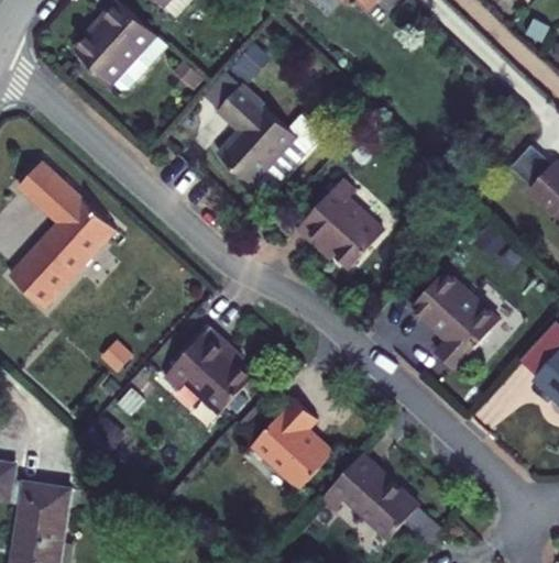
[(339,0),(342,2),(343,0),(357,0),(368,11),(377,0),(339,0)]
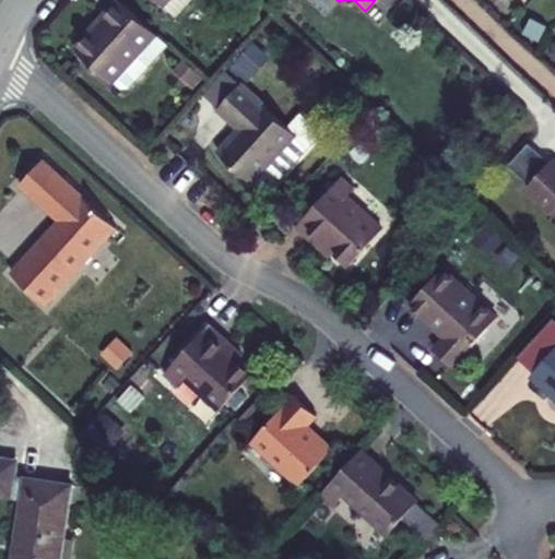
[(151,36),(152,36),(115,2),(72,49),(108,84),(151,36)]
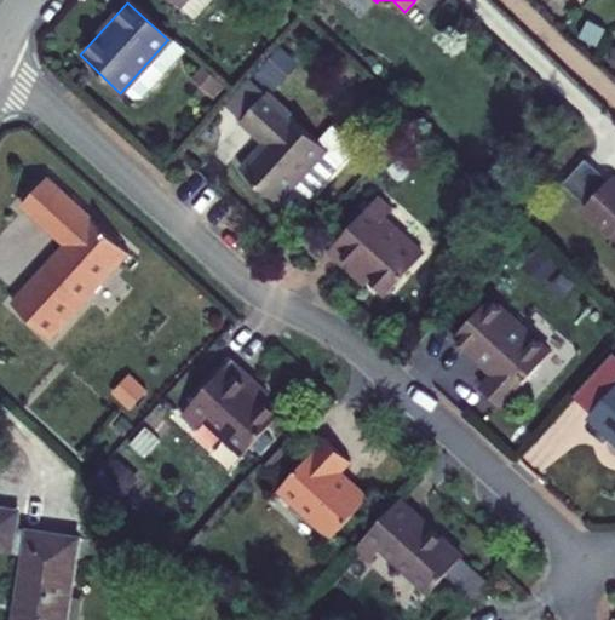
[(289,16),(281,7),(271,19),(280,27),(289,16)]
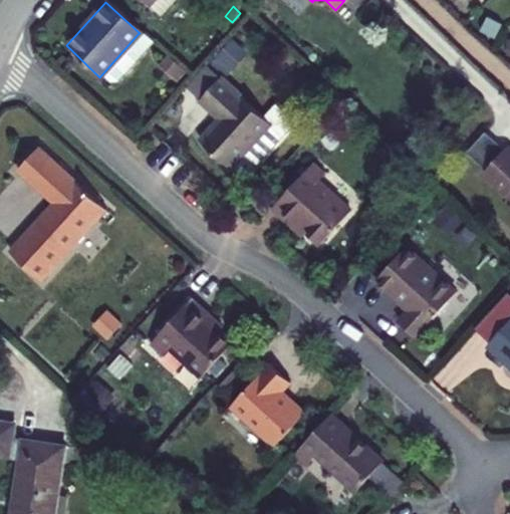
[(99,77),(114,90),(154,47),(139,33),(99,77)]
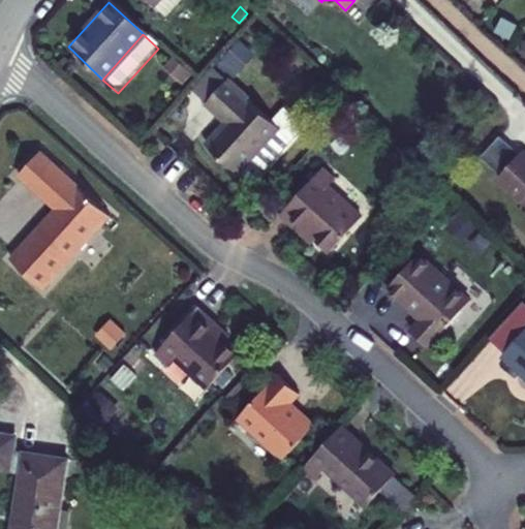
[(185,75),(170,61),(162,69),(178,84),(185,75)]
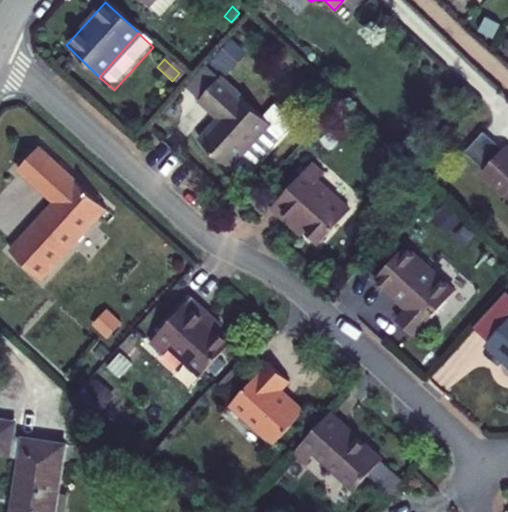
[(266,125),(216,78),(196,100),(217,119),(197,141),(227,168),(266,125)]
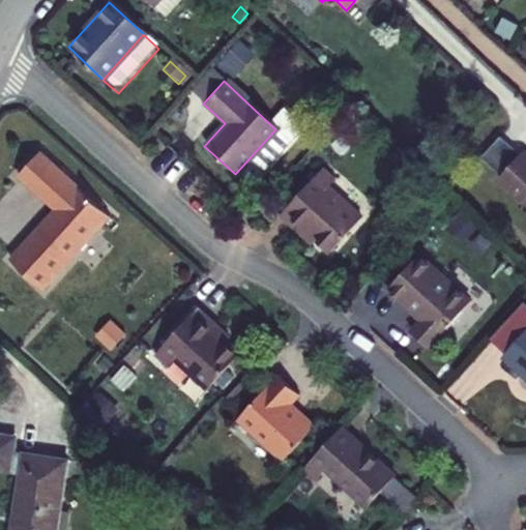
[(525,135),(508,119),(472,159),(525,207),(525,135)]
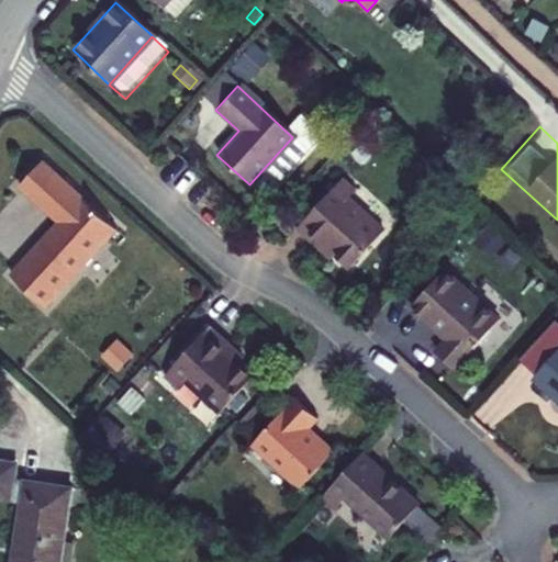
[(312,144),(300,133),(259,175),(271,186),(312,144)]
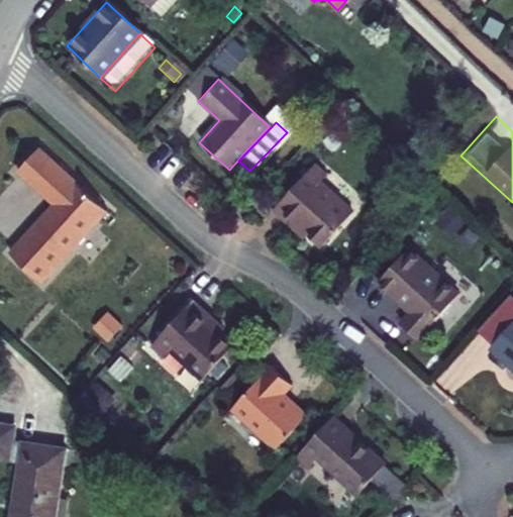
[(103,212),(34,149),(15,171),(50,204),(7,253),(39,283),(103,212)]
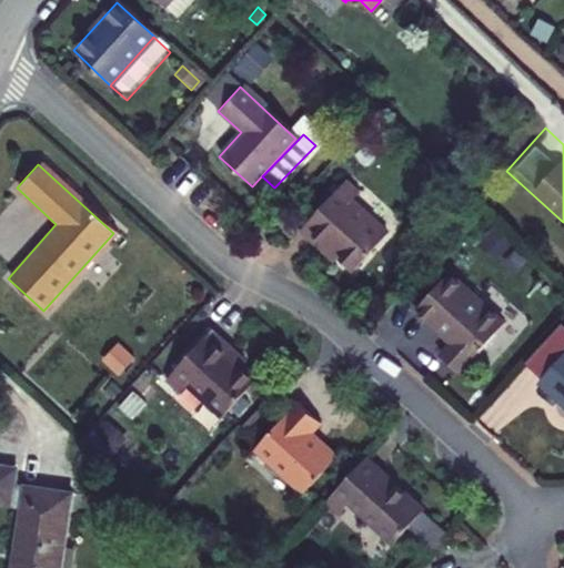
[(349,202),(356,194),(342,181),(298,231),(325,257),(330,253),(351,272),(385,235),(349,202)]
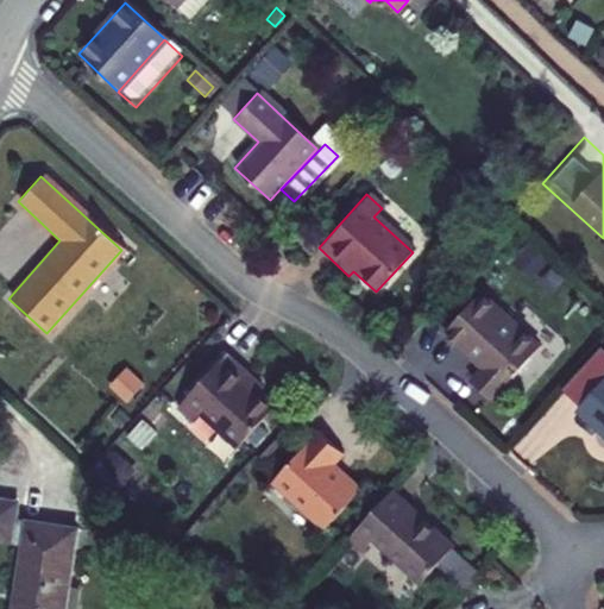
[(536,349),(477,294),(441,333),(478,370),(469,382),(488,401),(536,349)]
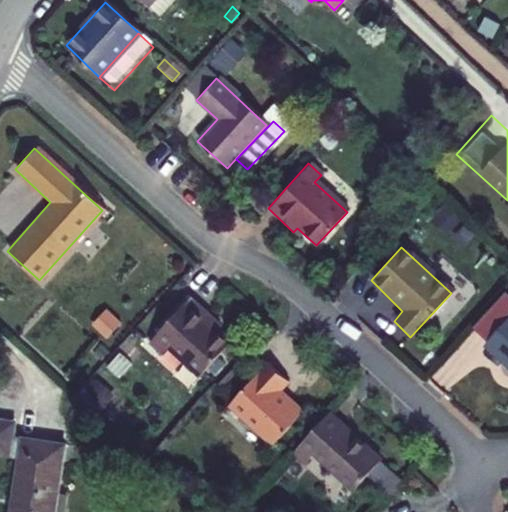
[(470,329),(485,343),(507,318),(507,299),(502,294),(470,329)]
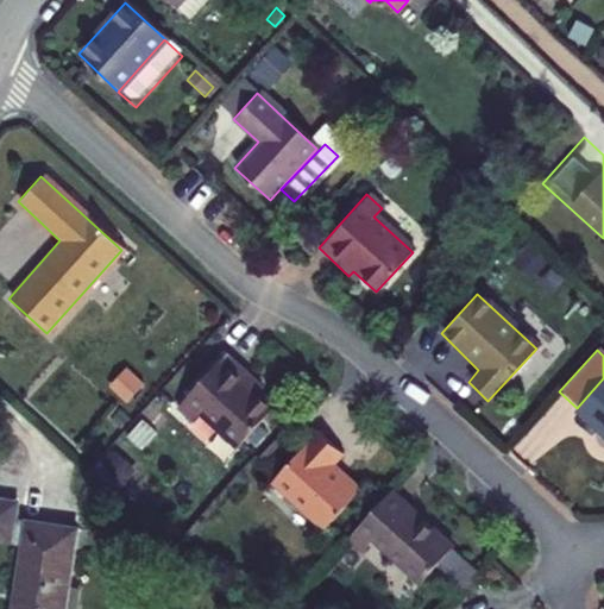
[(246,385),(249,381),(221,356),(174,408),(188,421),(195,413),(234,449),(270,408),(246,385)]
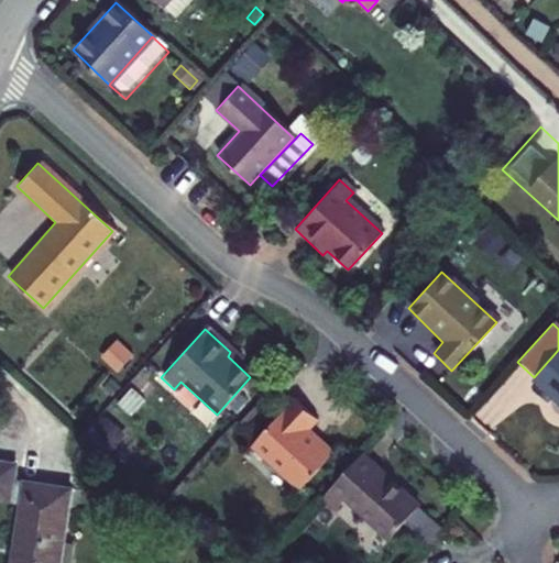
[(558,350),(534,377),(532,379),(558,404),(558,350)]
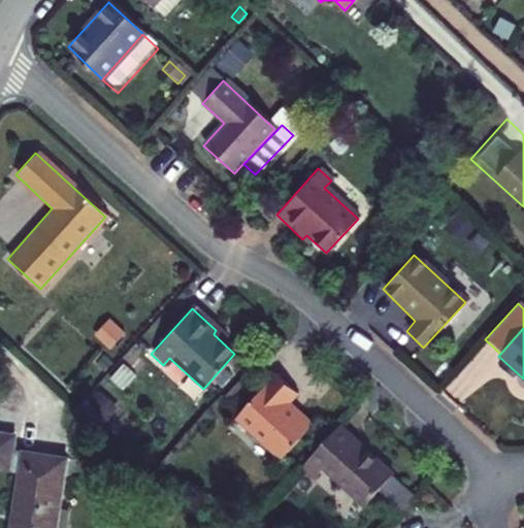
[(284,404),(294,393),(273,374),(234,417),(280,459),(309,425),(293,410),(292,413),(284,404)]
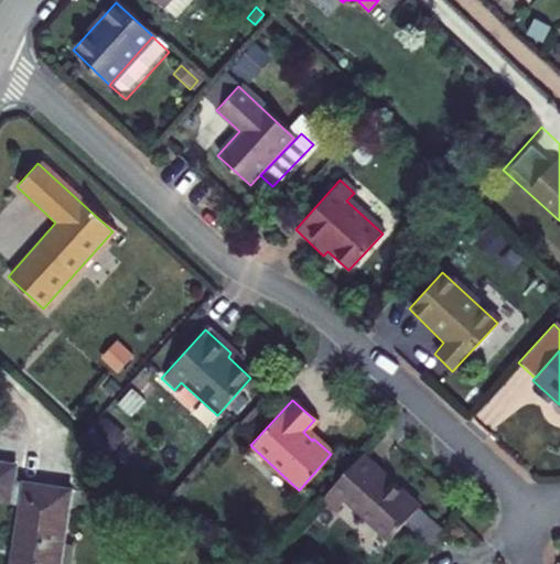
[(417,508),(361,455),(320,500),(334,512),(343,501),(387,541),(417,508)]
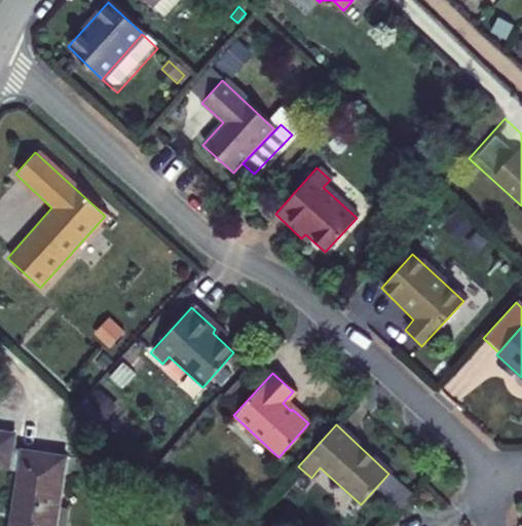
[(8,447),(10,431),(0,429),(0,465),(15,467),(11,489),(14,489),(8,525),(50,525),(54,505),(63,456),(8,447)]
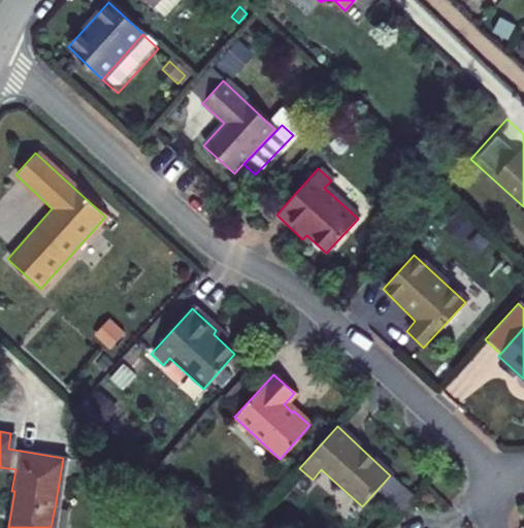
[(63,527),(66,509),(55,507),(51,527),(63,527)]
